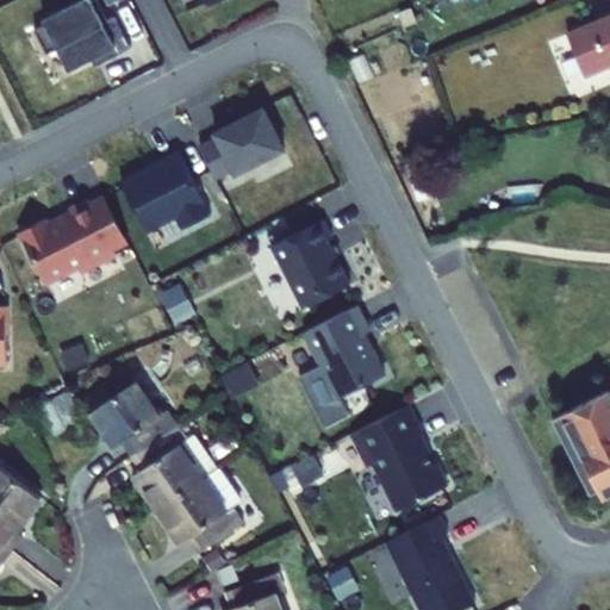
[(98,0),(92,0),(35,30),(48,55),(58,49),(69,70),(92,60),(103,54),(106,60),(131,48),(116,16),(109,19),(98,0)]
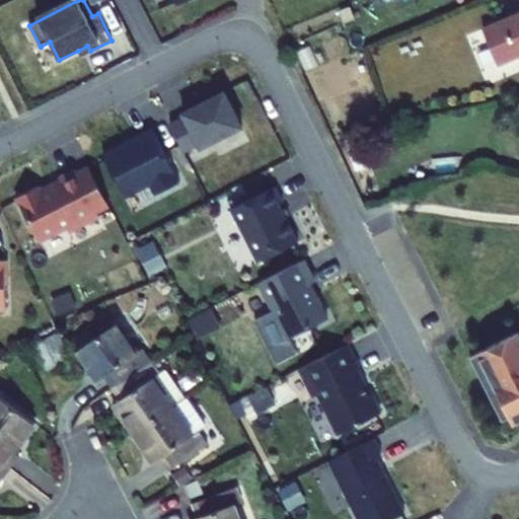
[(518,12),(484,27),(497,63),(518,54),(518,12)]
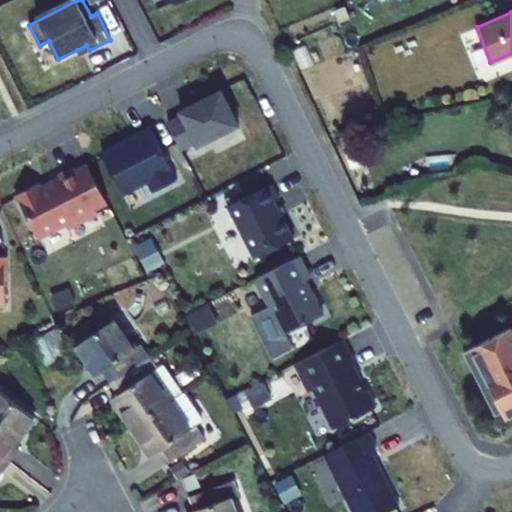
[(86,45),(77,50),(80,55),(89,50),(86,45)]
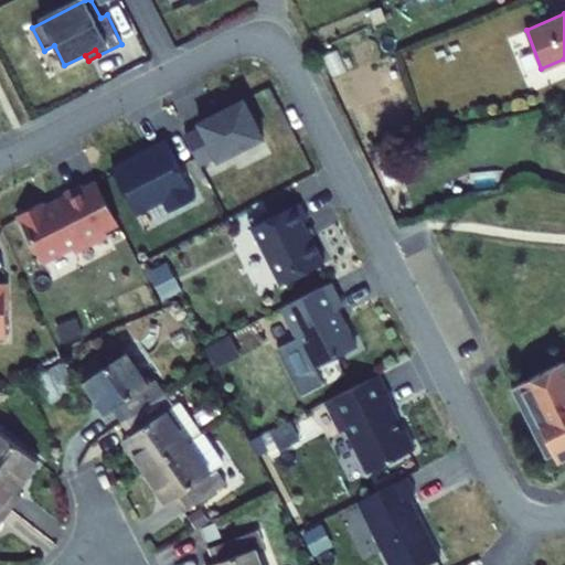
[(201,127),(185,136),(201,164),(215,156),(219,161),(264,138),(244,99),(199,123),(201,127)]
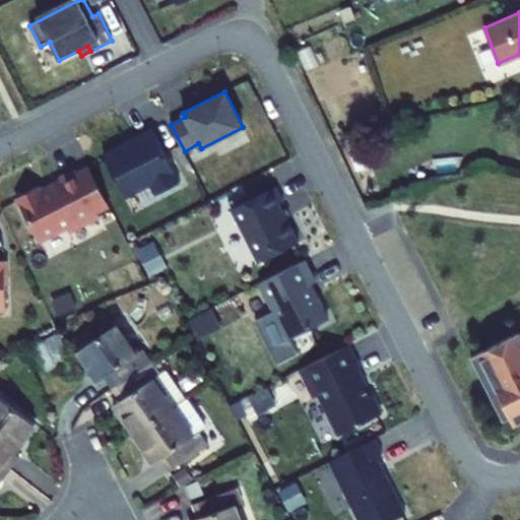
[(127,142),(105,154),(126,196),(150,184),(156,195),(181,183),(153,129),(136,137),(138,140),(129,145),(127,142)]
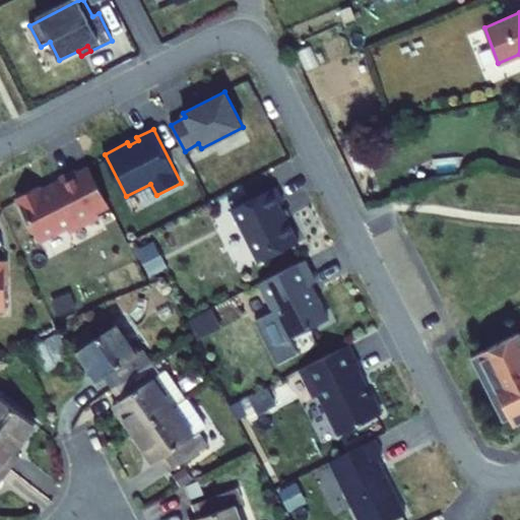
[(110,206),(90,169),(78,174),(98,211),(110,206)]
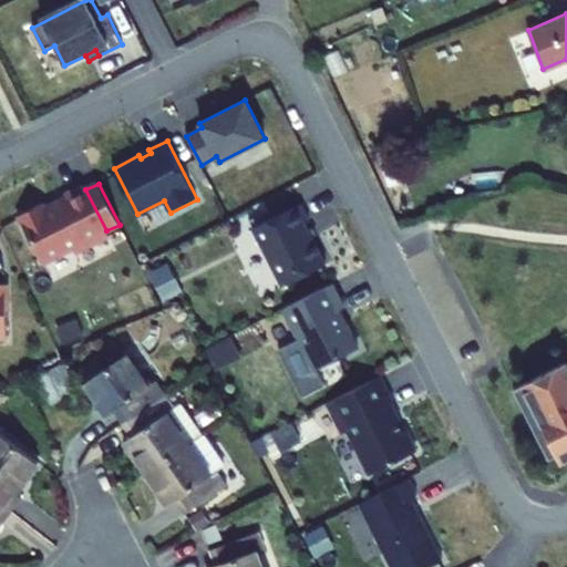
[(42,203),(18,215),(43,263),(73,247),(80,249),(109,235),(106,230),(85,189),(82,185),(65,194),(66,197),(55,203),(55,205),(45,209),(42,203)]
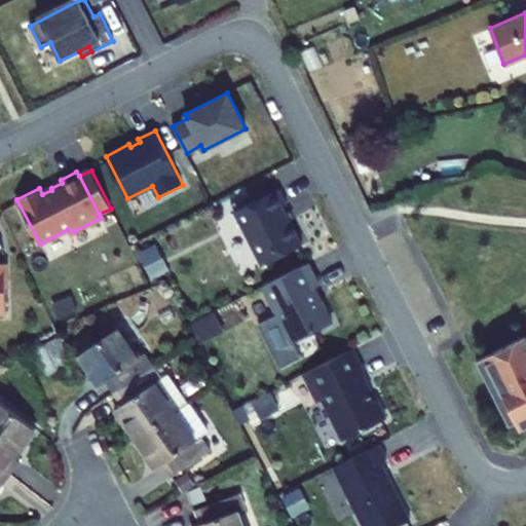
[(287,204),(279,190),(236,212),(265,264),(300,246),(283,209),(287,204)]
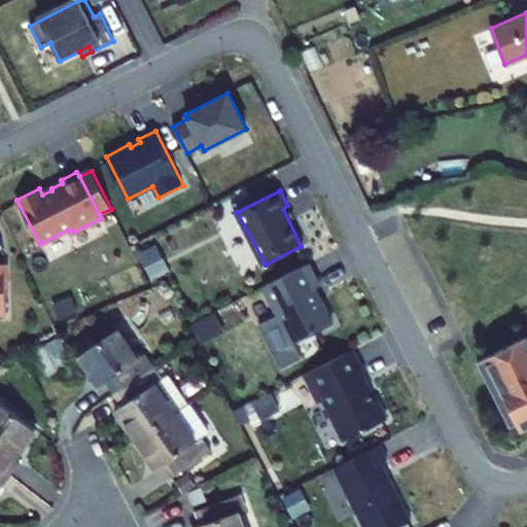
[(300,340),(340,320),(321,284),(326,282),(315,259),(271,282),(300,340)]
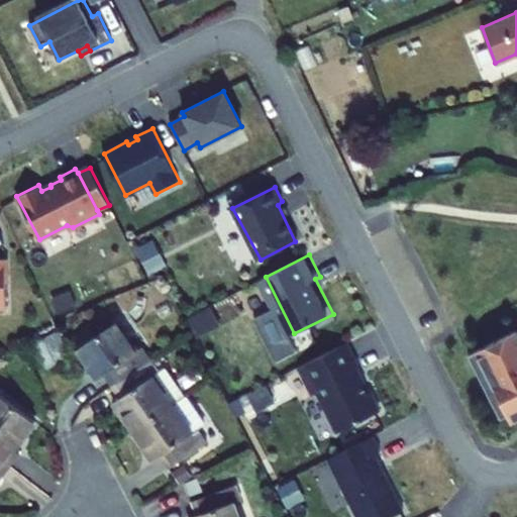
[(104,375),(112,387),(150,359),(141,347),(135,351),(116,323),(77,349),(98,379),(104,375)]
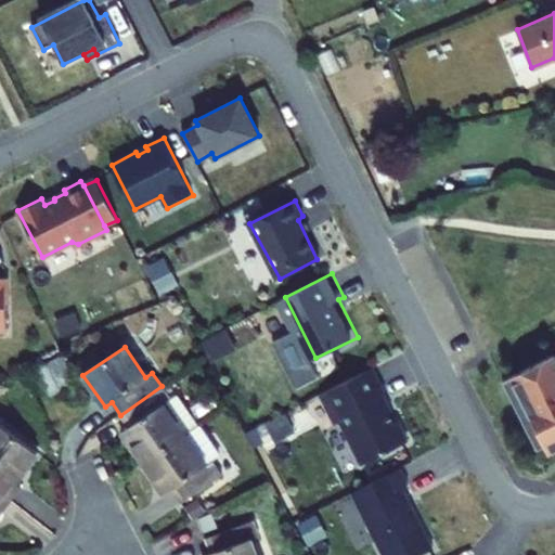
[(554,353),(503,381),(538,449),(545,444),(550,453),(554,449),(554,353)]
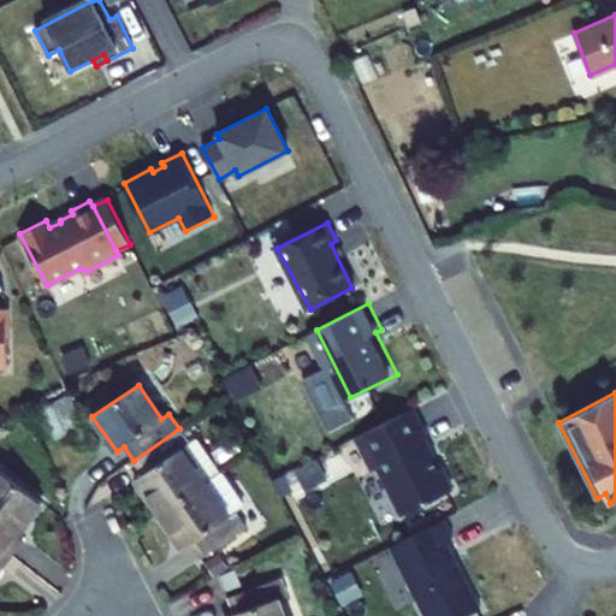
[(35,410),(52,443),(86,425),(69,394),(35,410)]
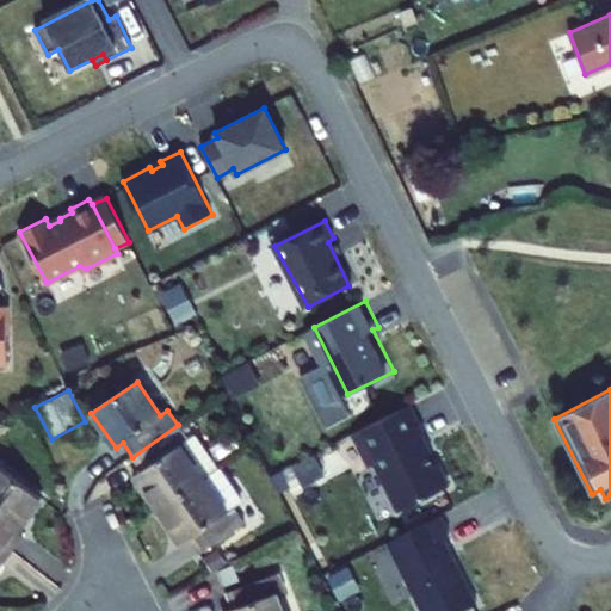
[(425,430),(411,403),(355,432),(370,464),(376,461),(400,510),(449,485),(437,462),(433,464),(429,455),(432,452),(421,432),(425,430)]
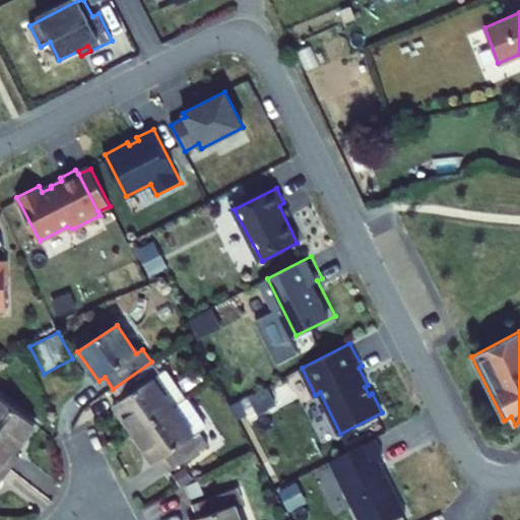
[(159,374),(151,362),(113,389),(121,400),(115,404),(134,434),(186,399),(166,370),(159,374)]
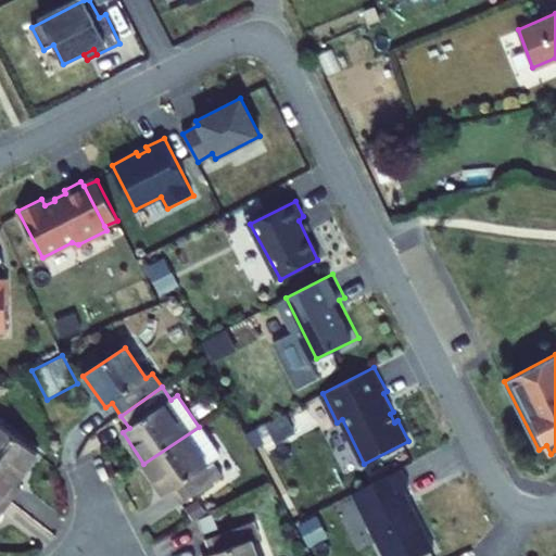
[(0,492),(11,502),(21,489),(14,483),(38,454),(0,424),(0,492)]
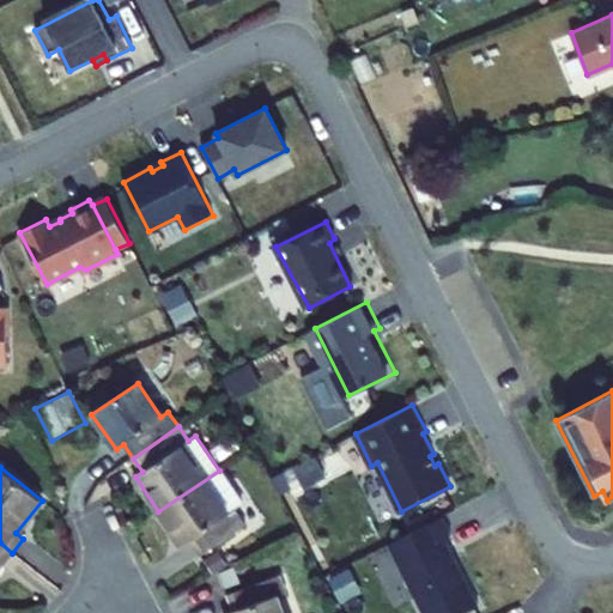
[(242,504),(219,471),(158,511),(182,546),(190,541),(200,556),(214,546),(246,525),(235,509),(242,504)]
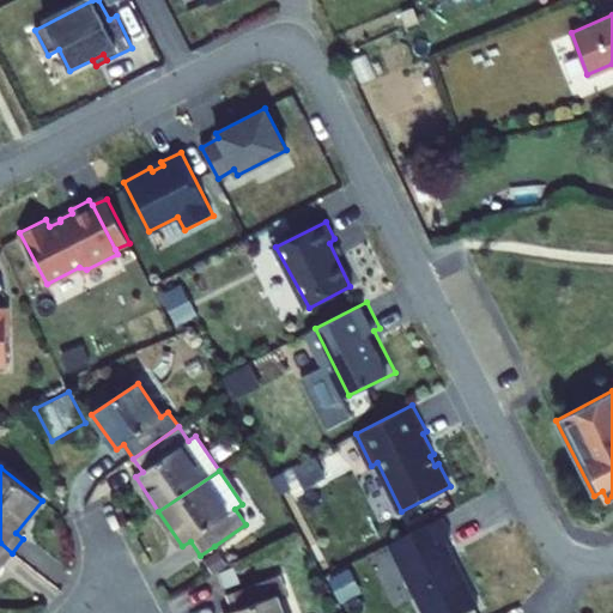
[(450,535),(441,516),(388,544),(423,612),(465,612),(479,606),(444,539),(450,535)]
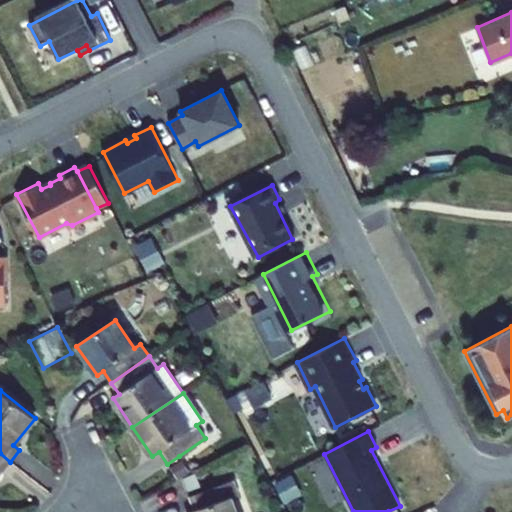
[(0,473),(1,474),(10,462),(0,453),(0,473)]
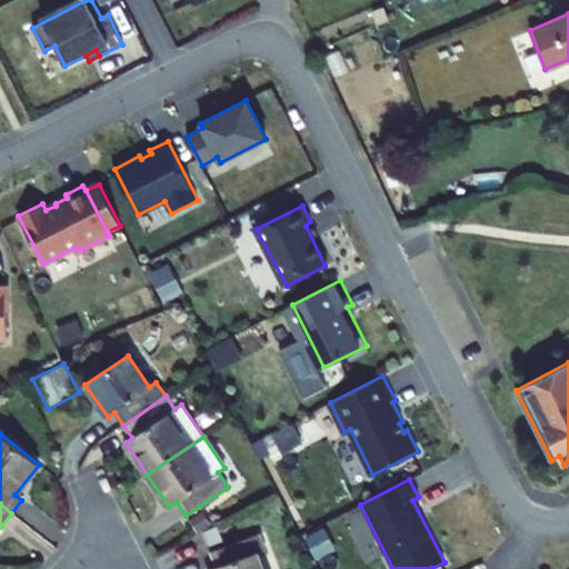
[(186,516),(198,533),(211,525),(199,507),(186,516)]
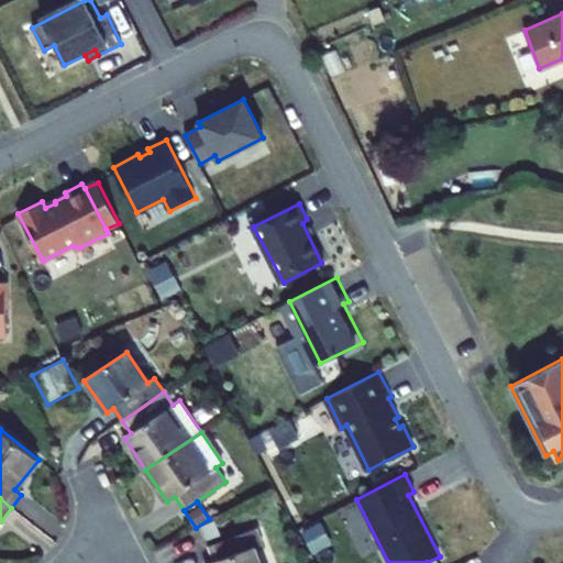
[(209,562),(261,562),(254,547),(262,544),(256,528),(209,547),(214,561),(209,562)]
